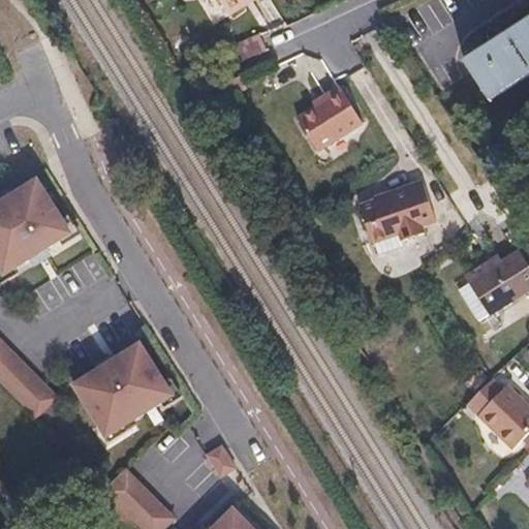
[(254,7),(266,0),(218,0),(229,17),(250,2),(254,7)]
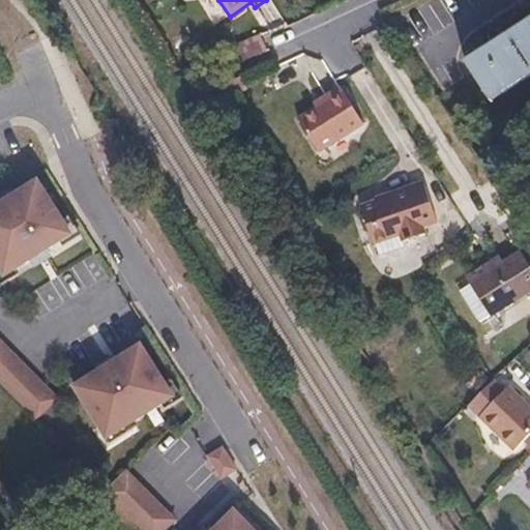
[(233,21),(255,7),(251,2),(230,17),(233,21)]
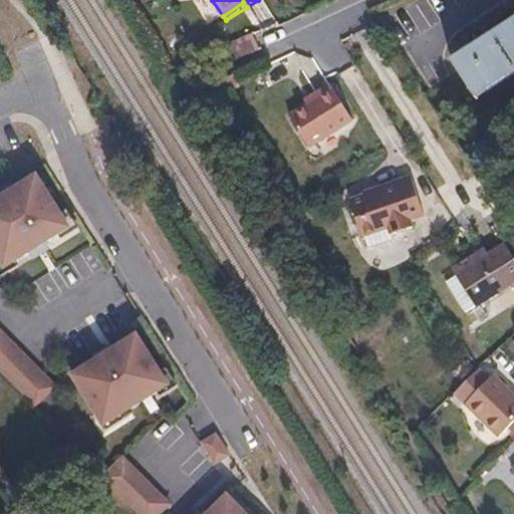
[(513,23),(452,63),(476,100),(513,75),(513,23)]
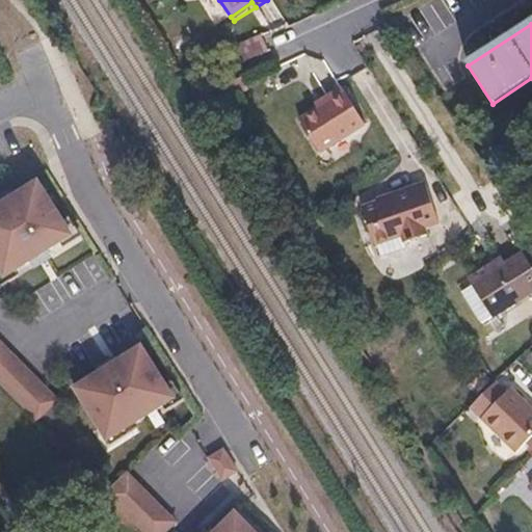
[(344,96),(339,100),(360,132),(366,128),(344,96)]
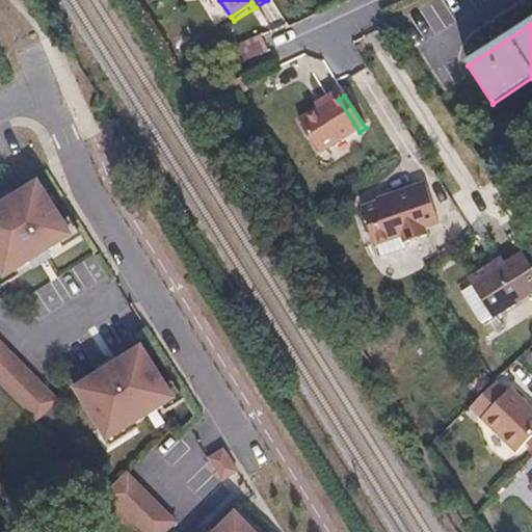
[(360,132),(339,100),(299,125),(321,157),(360,132)]
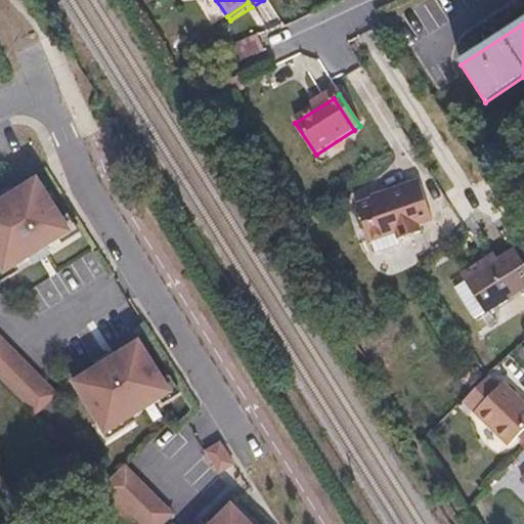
[(71,230),(46,190),(40,180),(19,193),(18,191),(0,202),(0,264),(5,272),(14,266),(15,267),(62,237),(61,236),(71,230)]
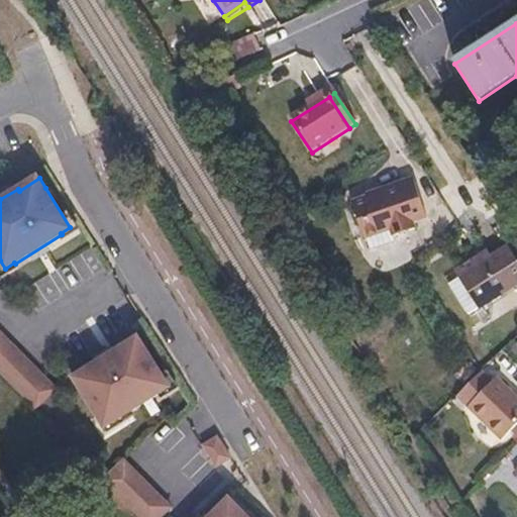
[(395,243),(415,236),(412,229),(429,223),(415,184),(398,190),(399,193),(352,210),(366,246),(392,236),(395,243)]
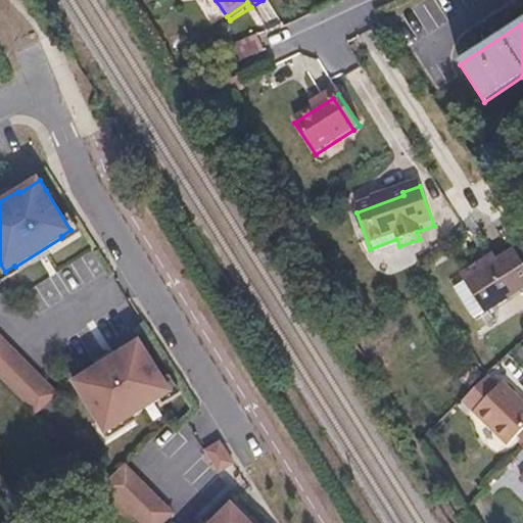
[(498,262),(466,282),(455,289),(474,321),(522,289),(522,268),(513,252),(498,262)]
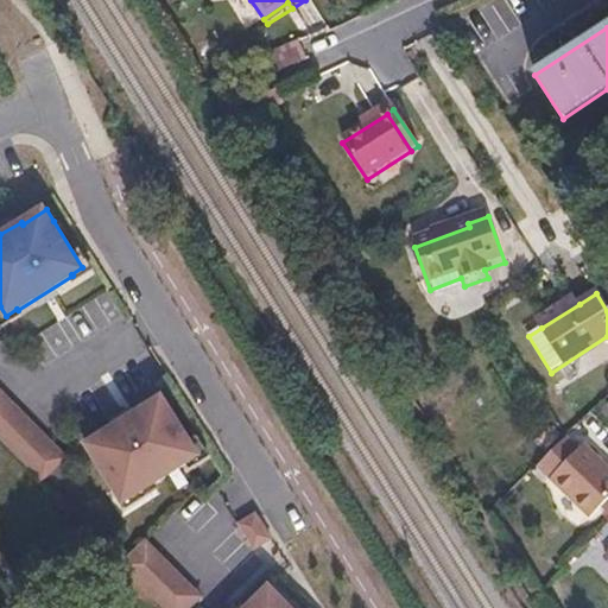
[(538,320),(542,328),(580,304),(575,296),(538,320)]
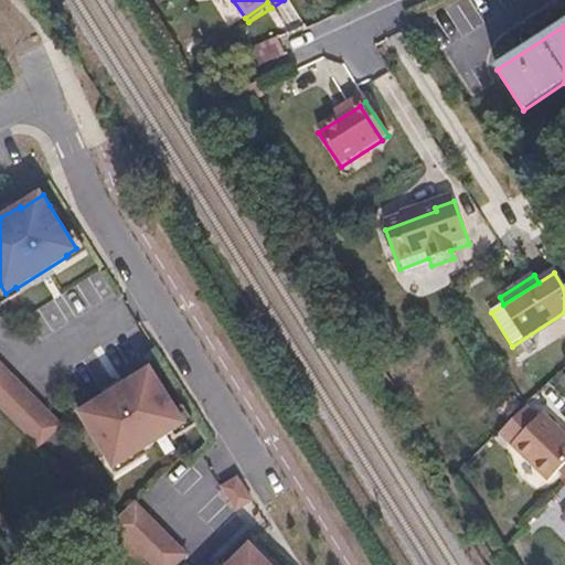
[(50,412),(0,362),(0,407),(27,435),(49,413),(50,412)]
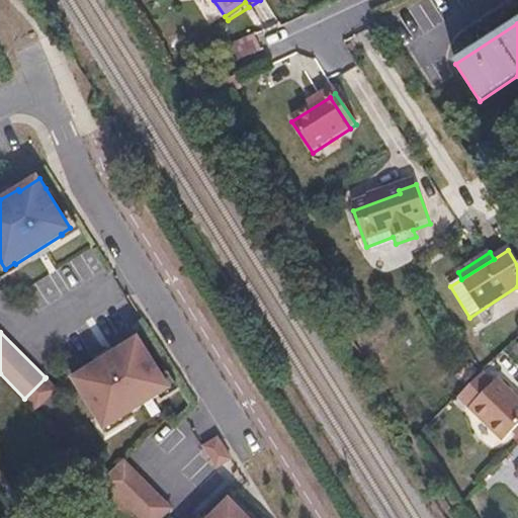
[(75,378),(91,407),(105,427),(114,422),(115,423),(146,404),(162,395),(161,393),(170,386),(140,337),(75,378)]
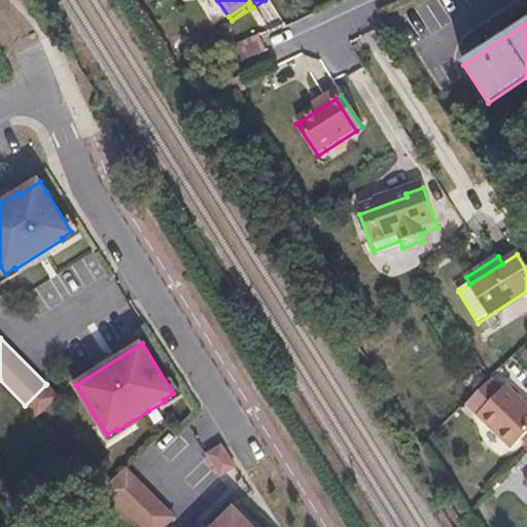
[(526,407),(494,375),(466,405),(508,451),(526,432),(526,407)]
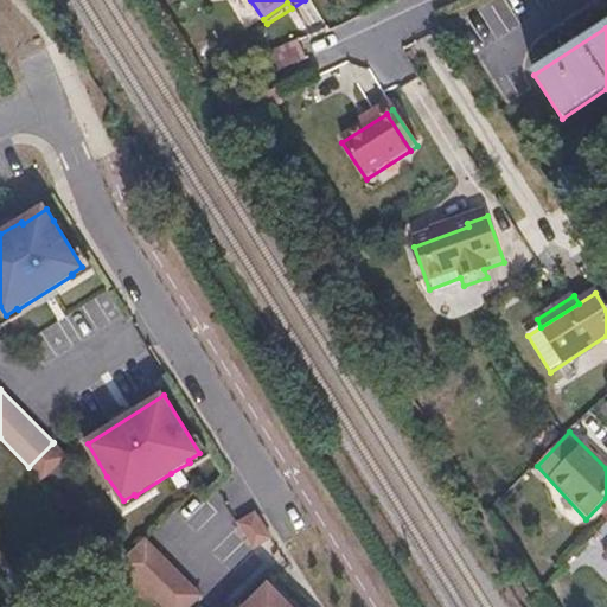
[(52,443),(29,467),(42,480),(65,457),(52,443)]
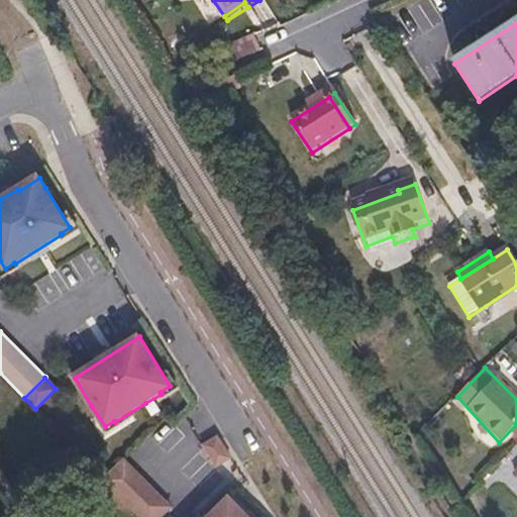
[(216,433),(199,444),(216,468),(230,457),(216,433)]
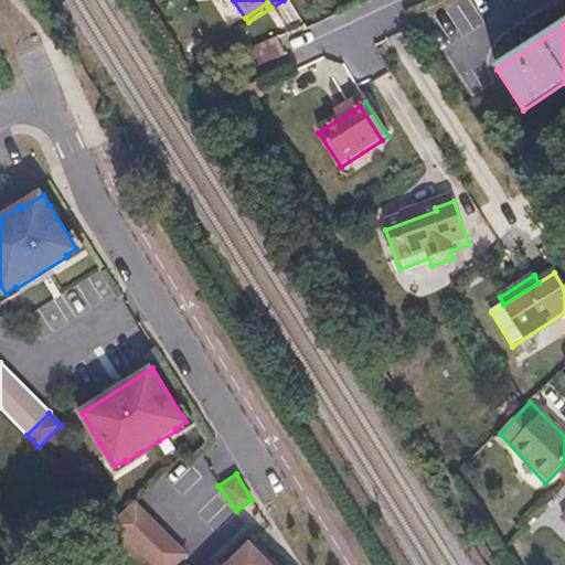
[(200,564),(138,499),(110,523),(150,564),(200,564)]
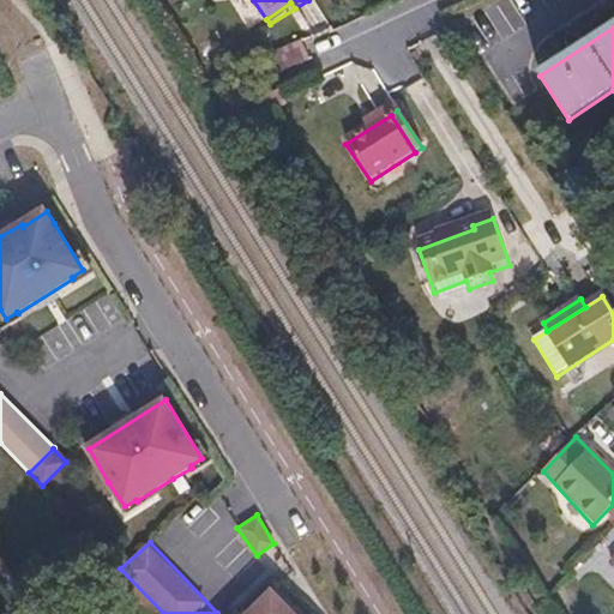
[(302,613),(277,584),(242,613),(302,613)]
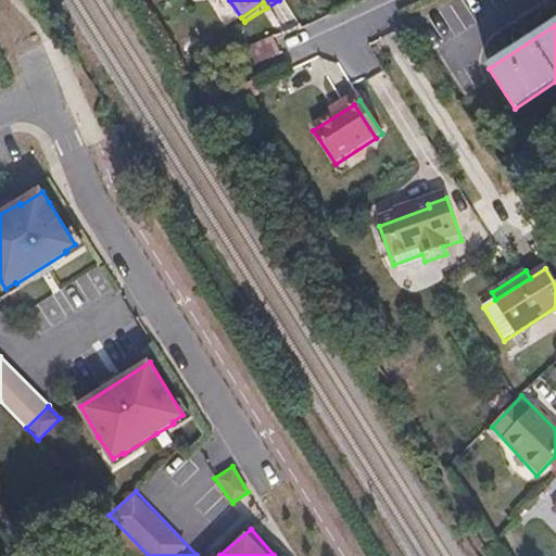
All buildings are outlined.
